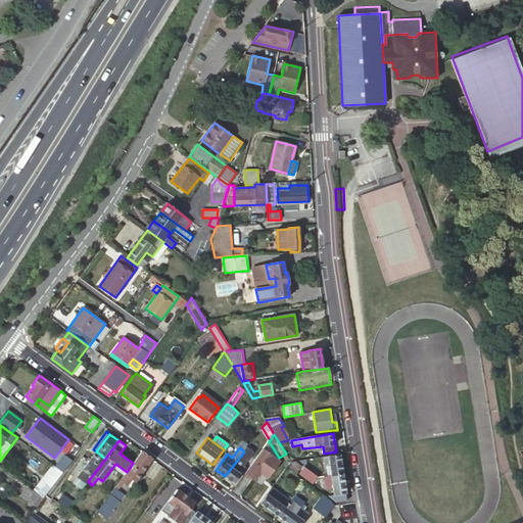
[(152,459),(142,450),(133,463),(127,472),(122,479),(129,484),(133,479),(135,480),(152,459)]
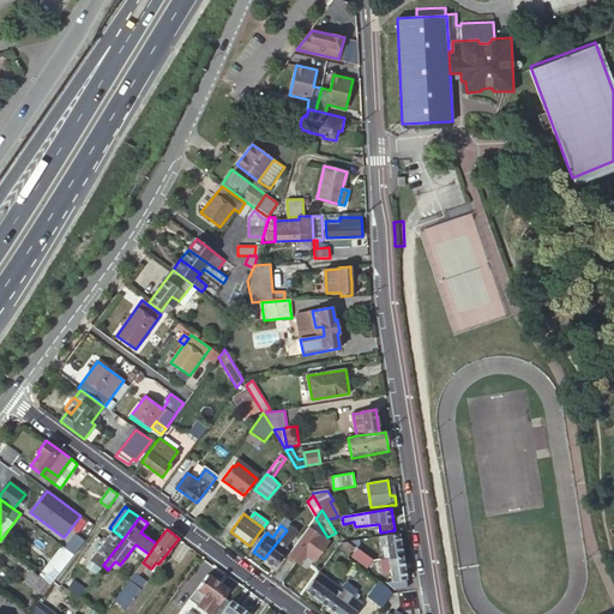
[(313,534),(307,529),(295,546),(301,551),(313,534)]
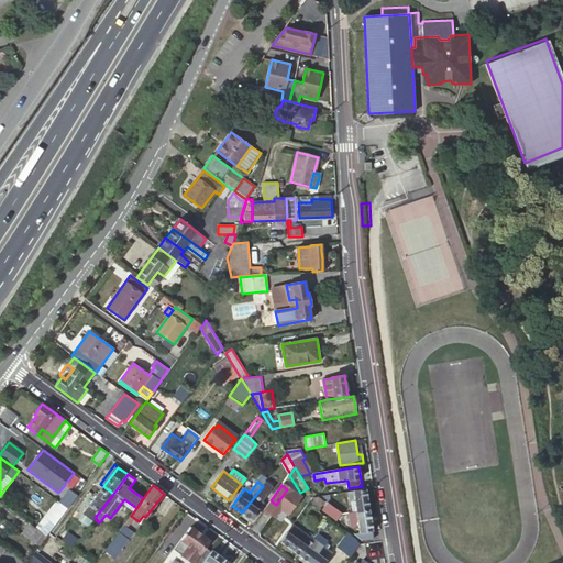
[(103,486),(96,496),(106,504),(113,494),(103,486)]
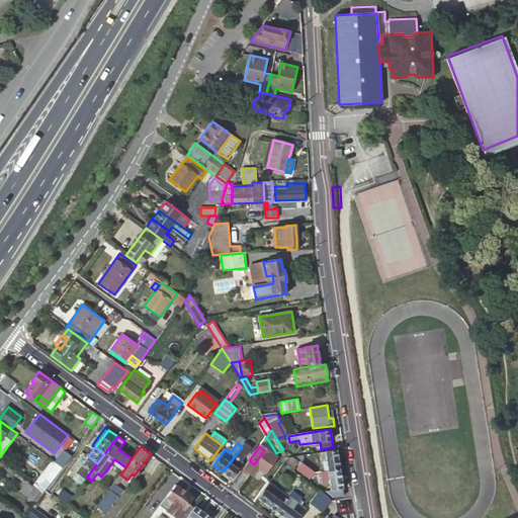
[(242,447),(223,471),(232,479),(244,463),(240,460),(247,451),(242,447)]
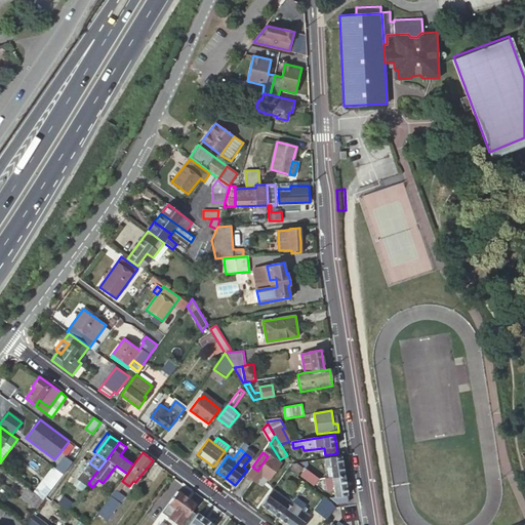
[(345,476),(341,455),(324,458),(326,467),(327,467),(330,467),(332,477),(345,476)]
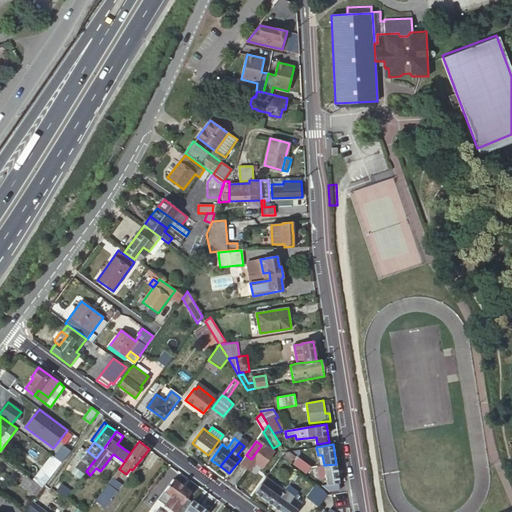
[(63,446),(55,457),(62,462),(70,451),(63,446)]
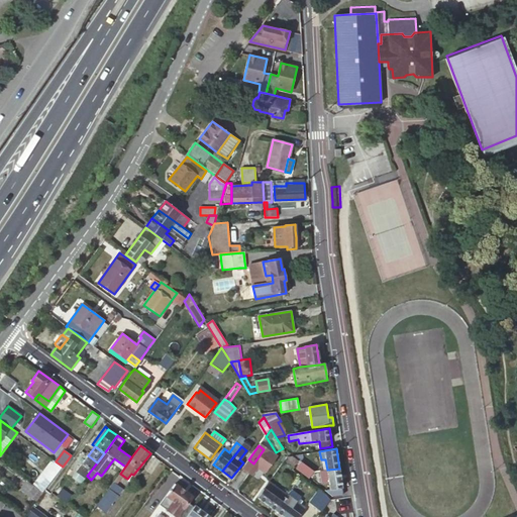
[(97,462),(88,455),(76,472),(85,478),(87,476),(97,462)]
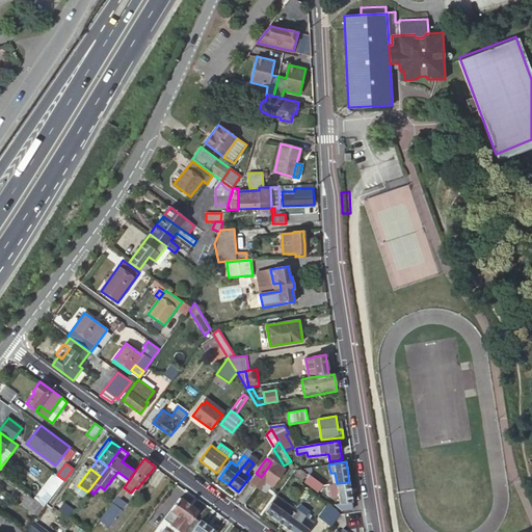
[(300,469),(296,470),(293,473),(303,480),(308,473),(300,469)]
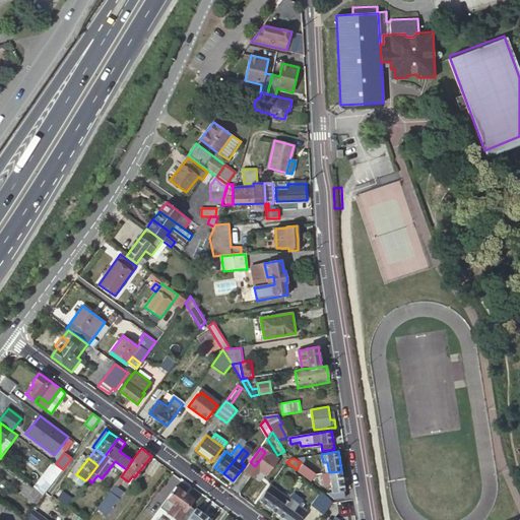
[(56,464),(53,462),(34,488),(44,495),(47,492),(63,469),(56,464)]
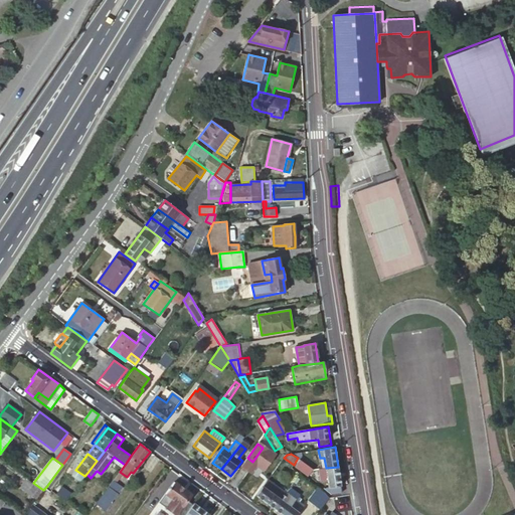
[(247,458),(233,476),(250,488),(260,476),(251,469),(255,464),(252,462),(247,458)]
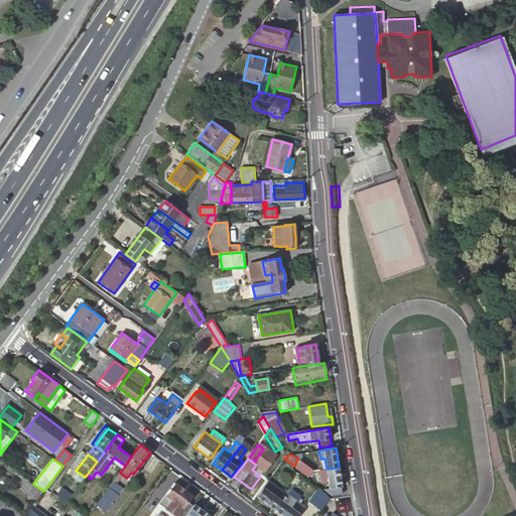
[(313,471),(300,461),(296,467),(308,477),(313,471)]
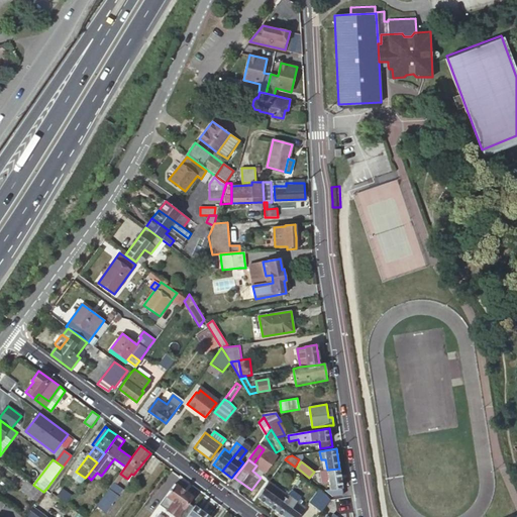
[(343,495),(339,469),(327,470),(323,471),(322,471),(324,482),(330,481),(332,491),(327,492),(332,496),(343,495)]
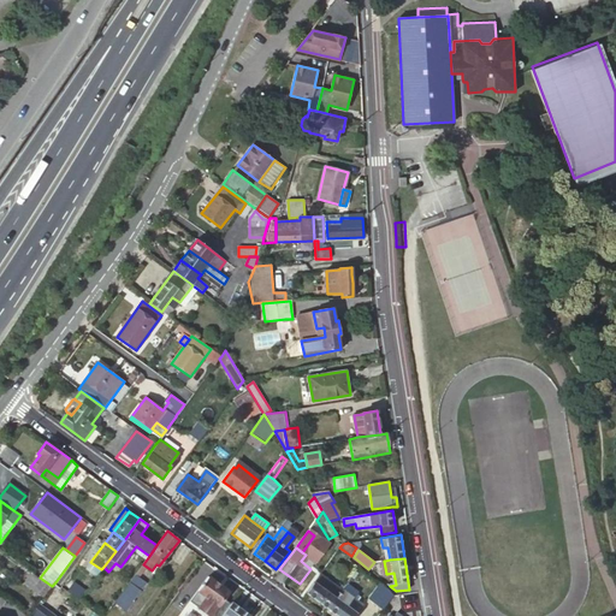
[(84,569),(96,578),(101,569),(90,562),(84,569)]
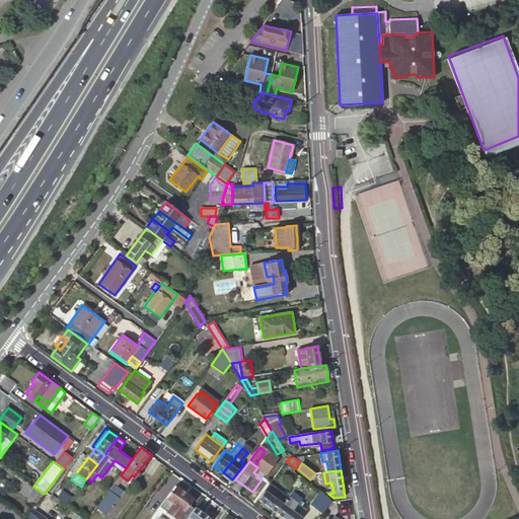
[(34,506),(44,495),(26,483),(18,494),(34,506)]
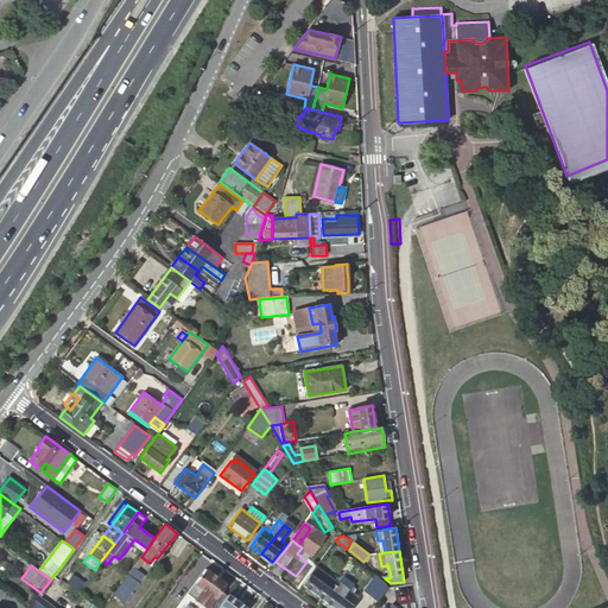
[(316,565),(303,584),(314,593),(328,574),(316,565)]
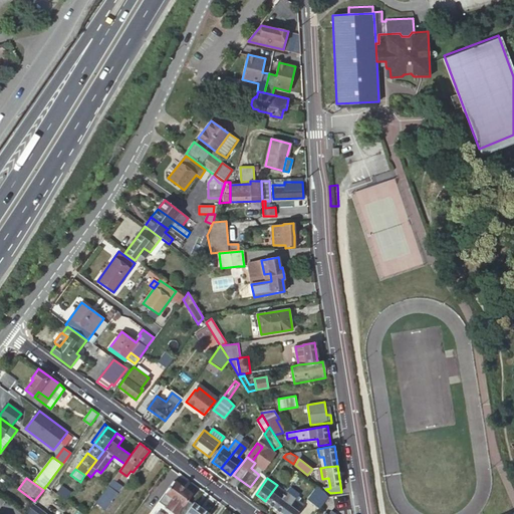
[(112,479),(96,502),(106,509),(112,501),(111,500),(121,485),(112,479)]
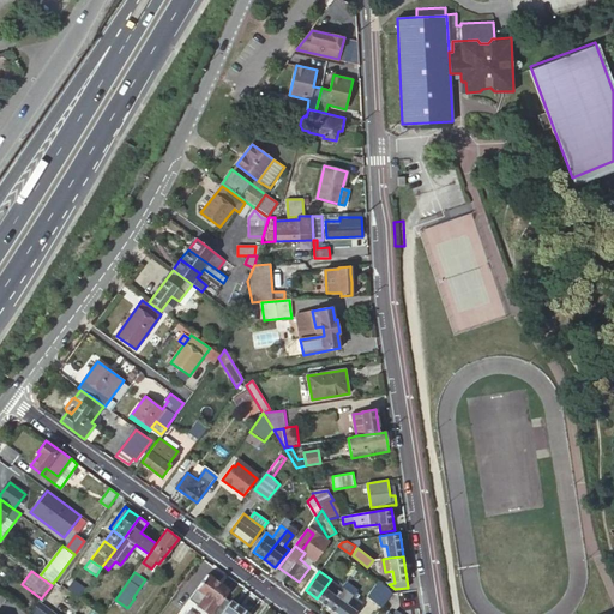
[(190,599),(210,613),(221,613),(230,601),(223,595),(228,589),(208,575),(190,599)]
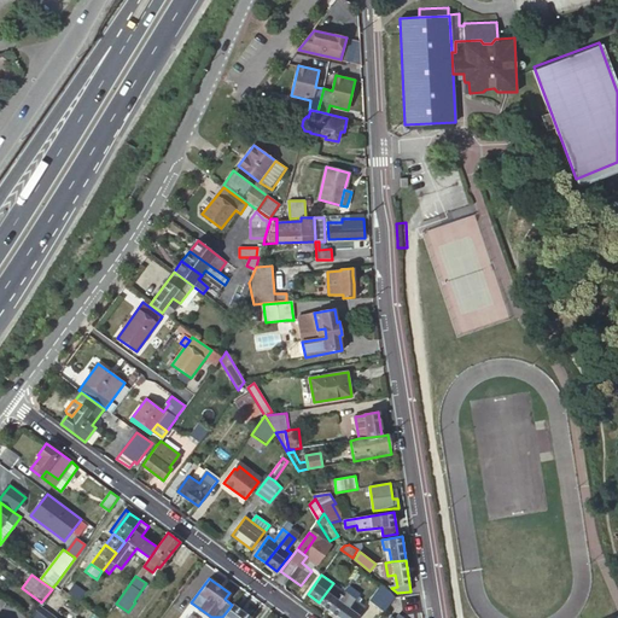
[(333,583),(319,602),(330,610),(343,592),(333,583)]
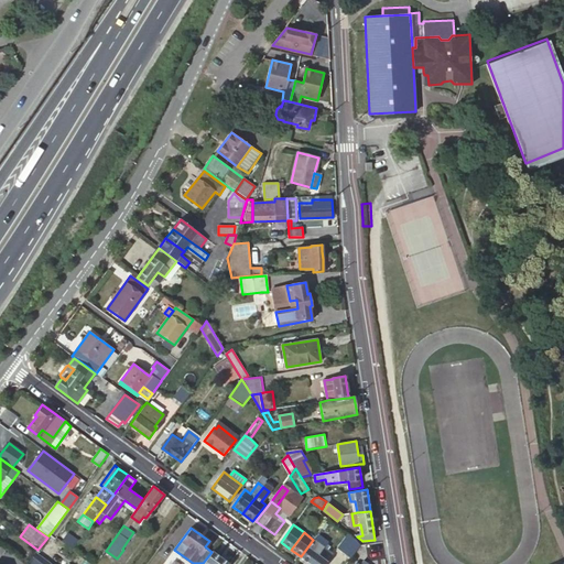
[(328,540),(318,533),(313,540),(301,556),(310,563),(325,563),(333,554),(327,550),(329,546),(325,543),(328,540)]
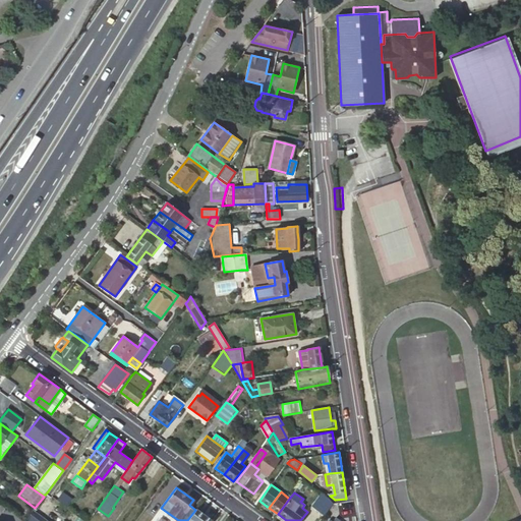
[(329,500),(321,494),(311,506),(319,512),(329,500)]
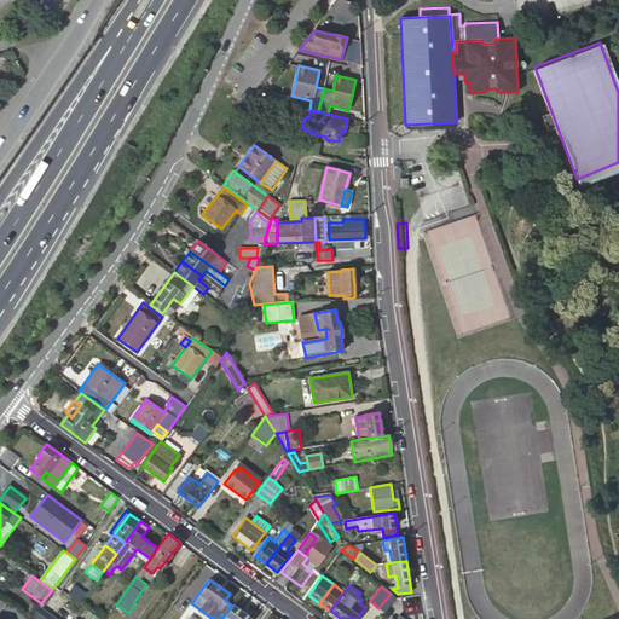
[(74,588),(69,595),(80,603),(85,596),(74,588)]
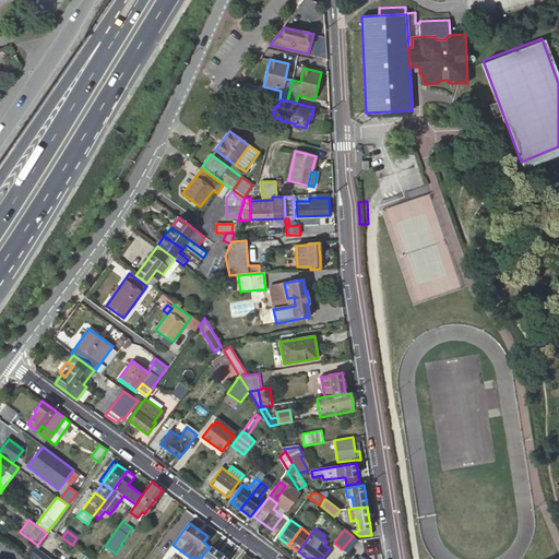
[(347,554),(357,540),(353,536),(342,549),(347,554)]
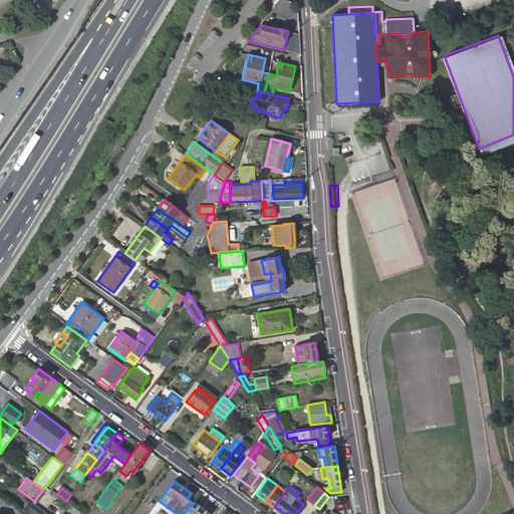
[(342,496),(328,498),(329,505),(343,503),(342,496)]
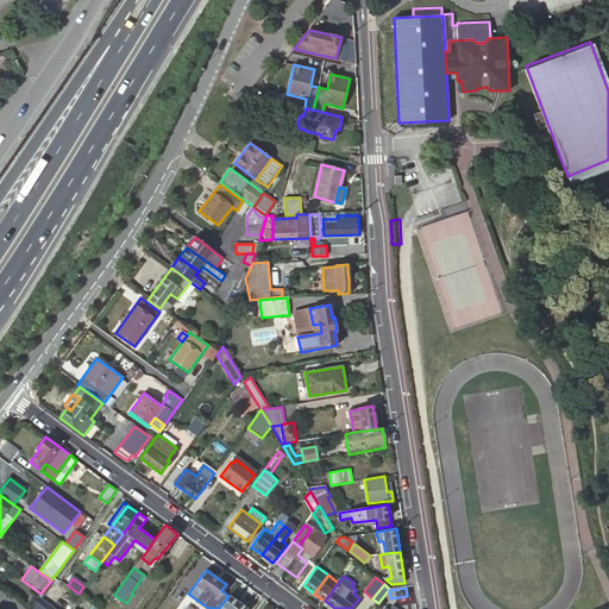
[(228,596),(219,608),(248,608),(249,608),(230,594),(228,596)]
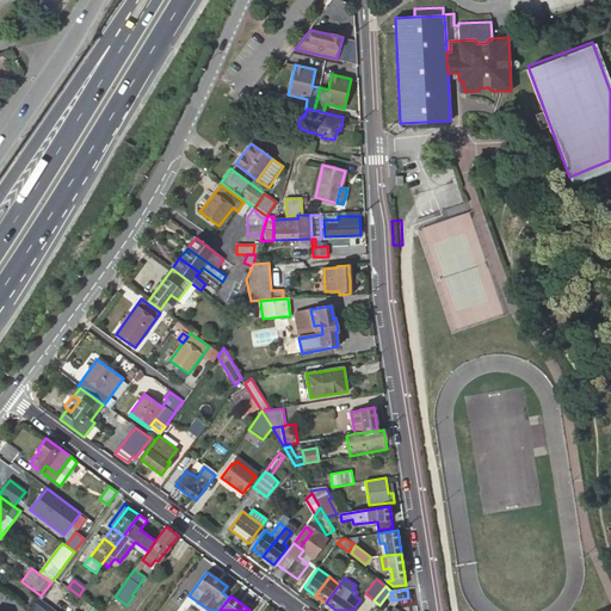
[(55,610),(38,599),(29,610),(55,610)]
